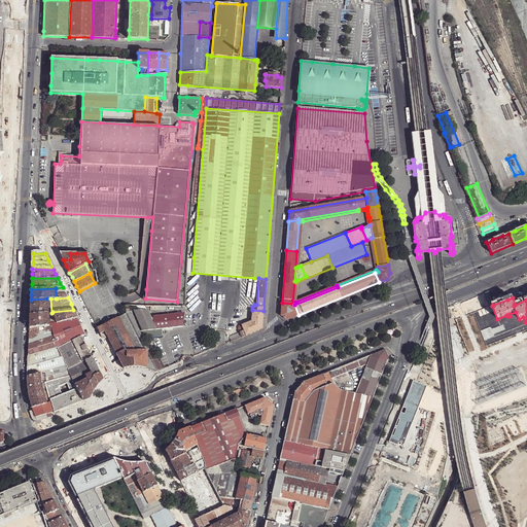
[(47,299),(31,300),(30,312),(30,315),(48,313),(47,299)]
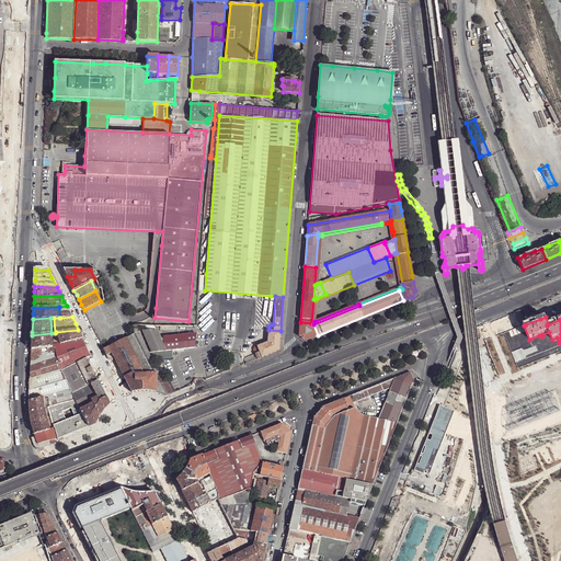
[(305,340),(318,335),(313,324),(311,323),(300,322),(299,335),(305,340)]
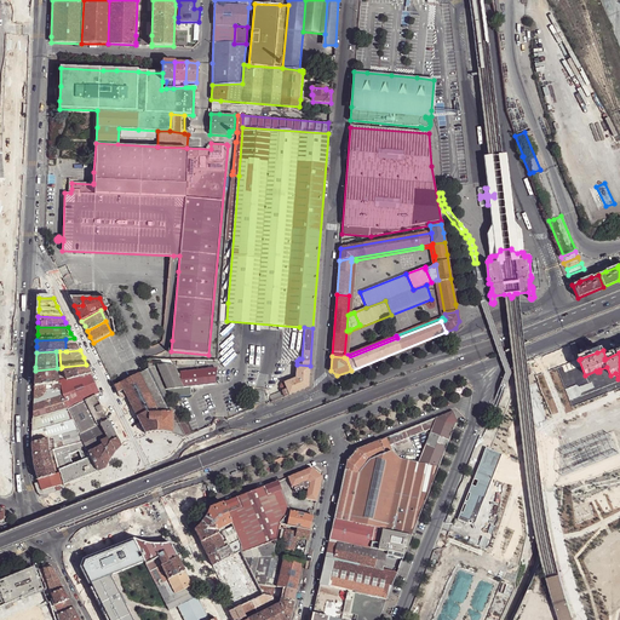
[(182,438),(185,437),(178,423),(167,399),(164,390),(151,360),(148,360),(148,369),(114,386),(118,392),(124,390),(127,399),(145,434),(159,432),(167,434),(172,434),(178,436),(182,438)]
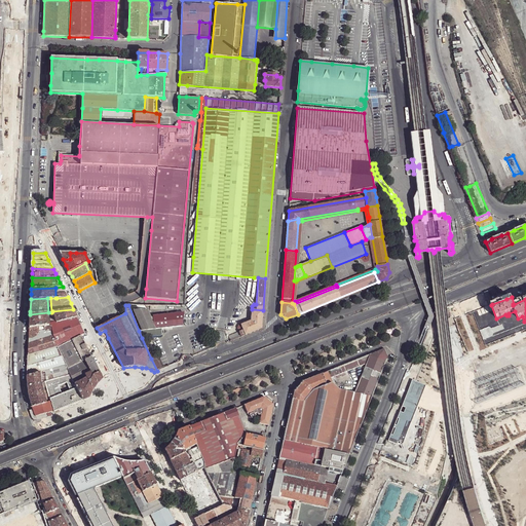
[(75,313),(73,309),(52,311),(55,321),(53,321),(54,324),(57,323),(77,316),(75,313)]
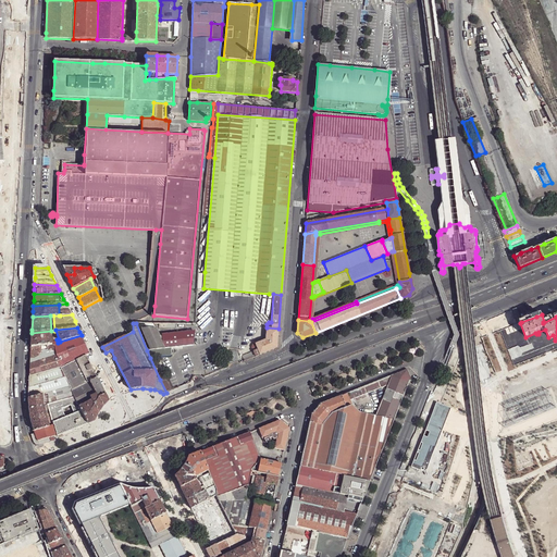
[(277,348),(279,329),(267,327),(265,339),(255,344),(257,349),(259,355),(277,348)]
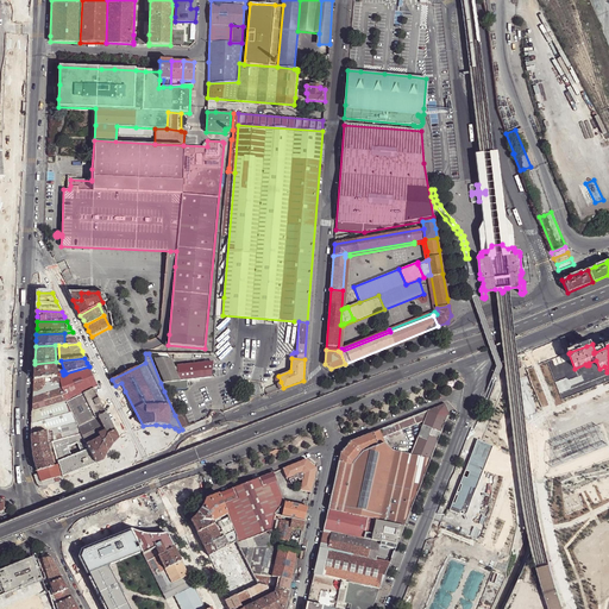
[(155,359),(164,383),(175,382),(175,389),(188,388),(187,381),(212,378),(213,362),(174,366),(171,359),(155,359)]
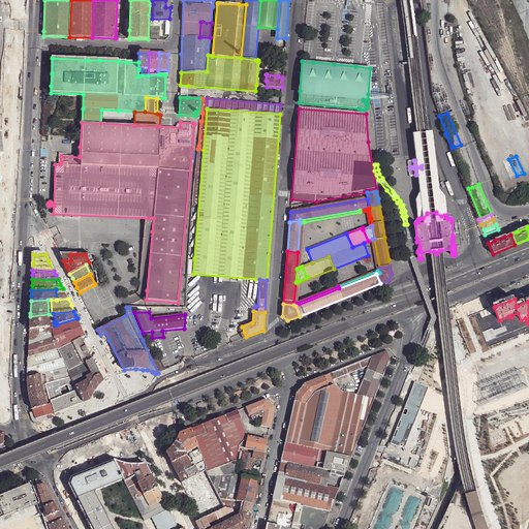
[(49,314),(30,316),(30,323),(30,330),(39,329),(45,328),(50,328),(50,327),(49,314)]
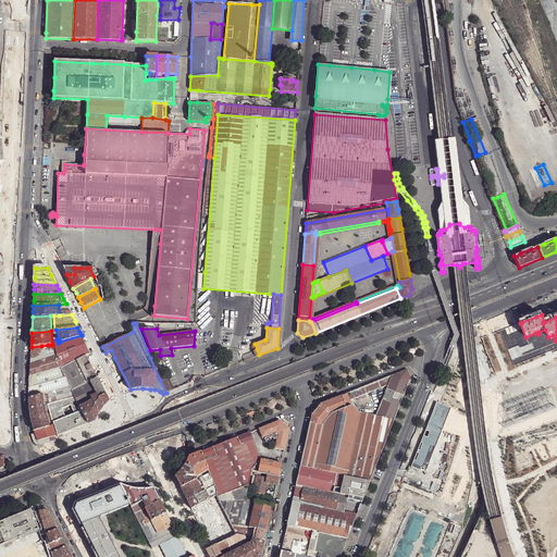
[(86,345),(82,335),(60,342),(58,343),(53,343),(58,356),(39,361),(31,364),(29,376),(61,368),(86,356),(90,353),(86,345)]
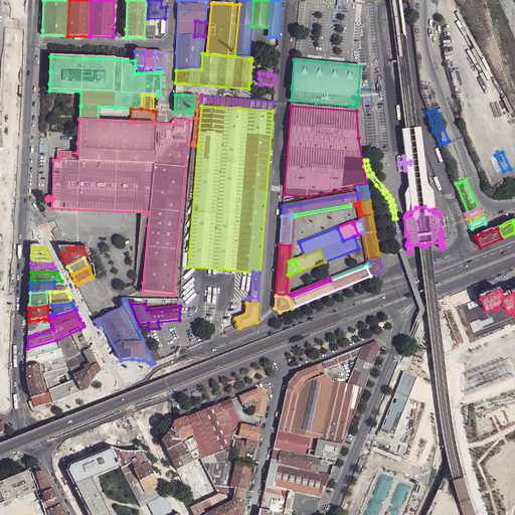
[(49,317),(48,318),(48,319),(44,319),(46,325),(46,326),(35,330),(36,334),(53,329),(49,317)]
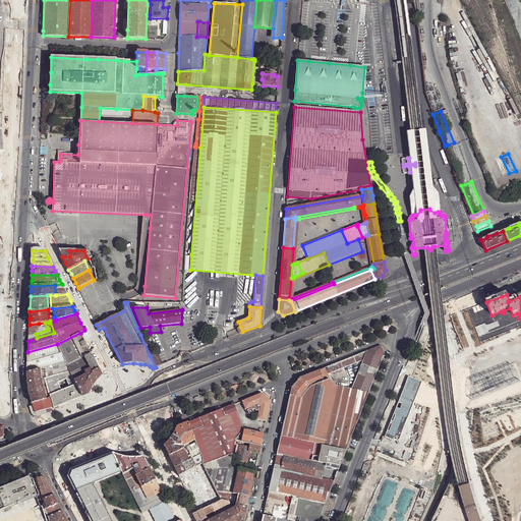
[(39,324),(30,325),(29,329),(29,336),(30,336),(34,335),(36,334),(39,331),(39,324)]
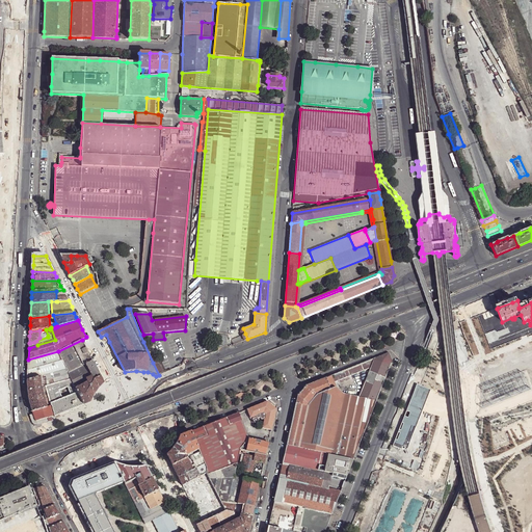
[(85,346),(82,340),(58,351),(67,370),(69,373),(92,362),(89,354),(85,346)]
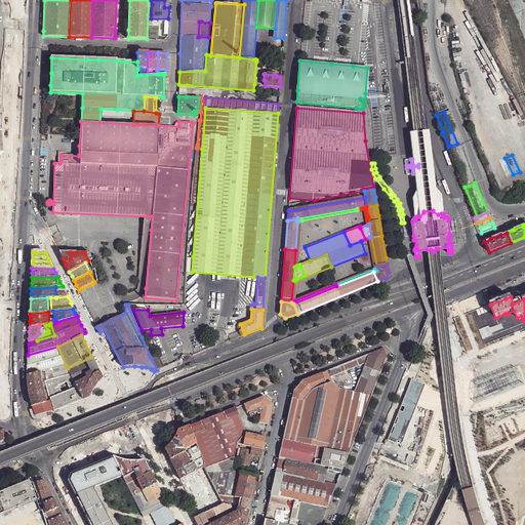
[(66,365),(57,347),(28,355),(28,367),(27,375),(40,372),(45,370),(66,365)]
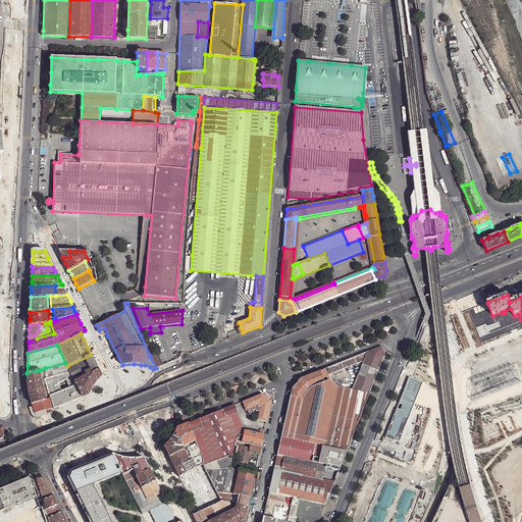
[(367,352),(366,352),(367,353),(363,361),(352,389),(369,394),(372,385),(379,367),(384,355),(382,351),(381,346),(367,352)]
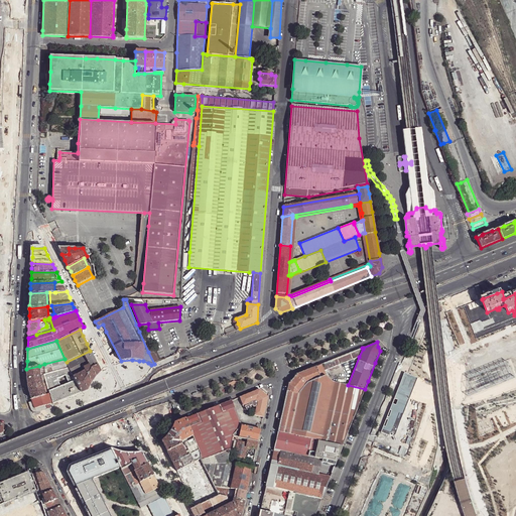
[(154,364),(162,360),(157,348),(148,352),(154,364)]
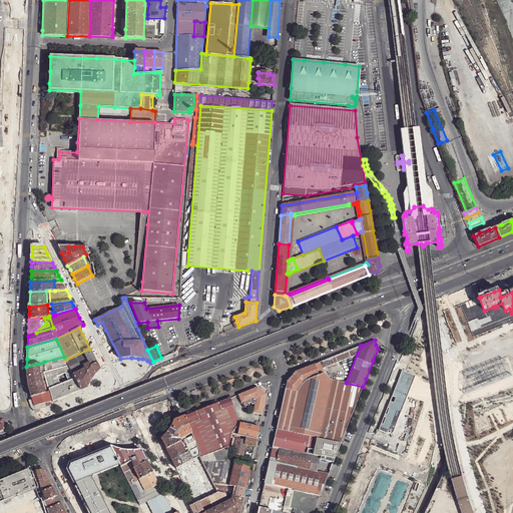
[(327,359),(320,362),(322,369),(357,355),(361,347),(360,346),(344,353),(327,359)]
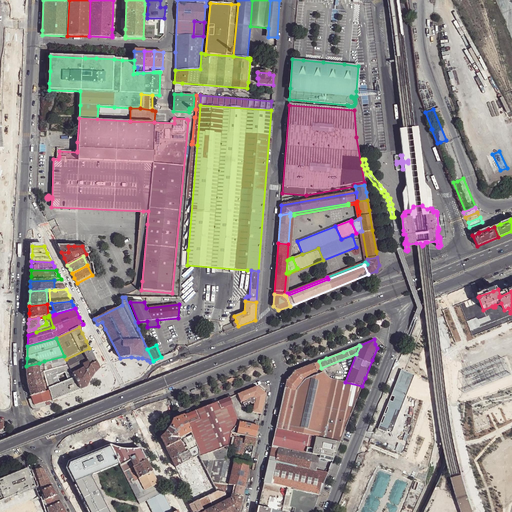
[(93,356),(89,348),(66,359),(65,360),(68,365),(77,383),(81,389),(85,388),(87,387),(89,384),(92,378),(96,373),(100,369),(93,356)]
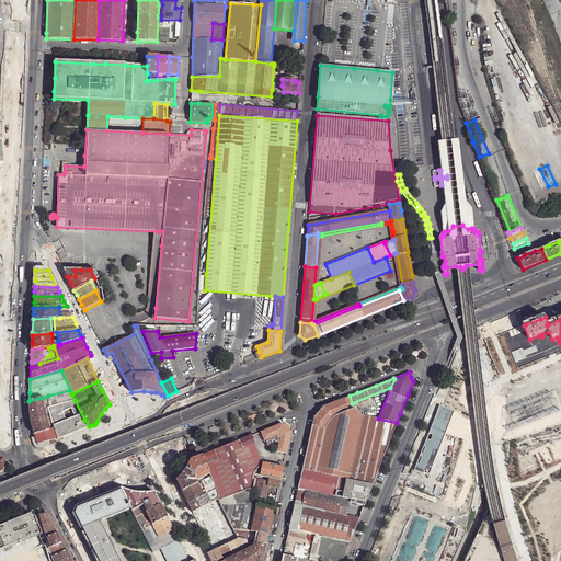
[(72,393),(70,390),(48,396),(49,407),(75,400),(71,395),(72,393)]
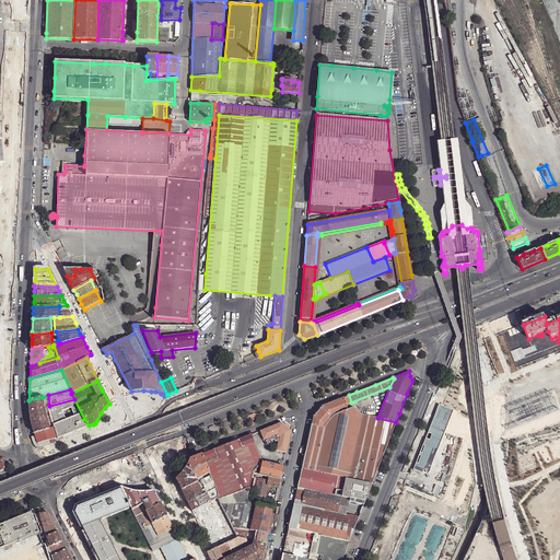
[(558,410),(551,394),(506,410),(506,431),(558,410)]
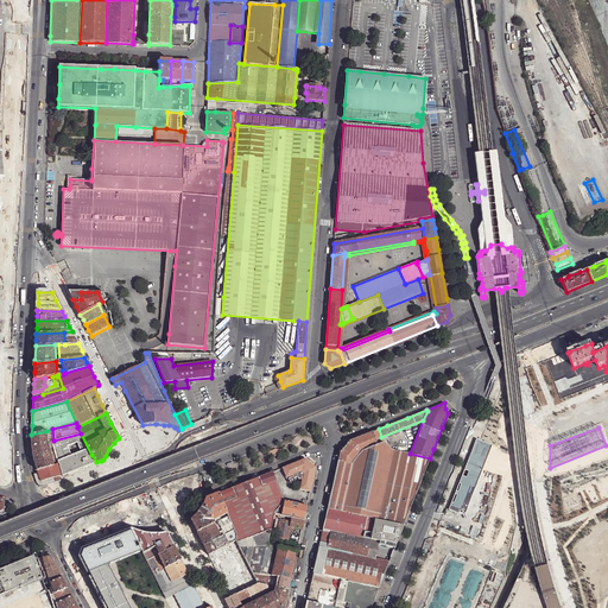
[(340,453),(337,462),(352,464),(347,488),(412,502),(416,495),(425,470),(430,458),(410,454),(392,450),(384,443),(381,437),(379,429),(354,439),(349,441),(340,453)]
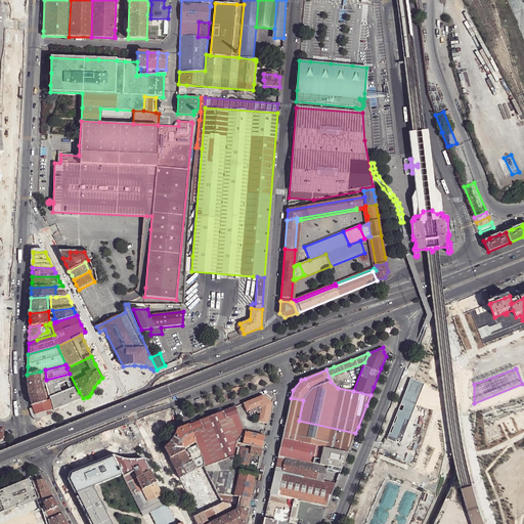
[(40,372),(27,375),(28,384),(28,390),(30,397),(32,405),(46,401),(44,394),(42,389),(41,386),(41,382),(40,372)]
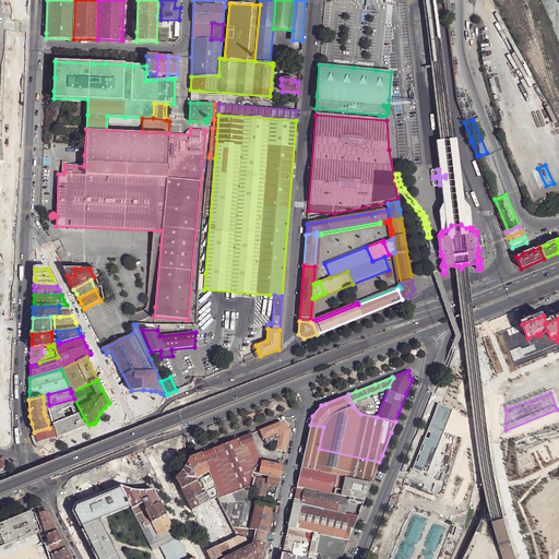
[(47,420),(49,428),(54,427),(84,418),(74,399),(49,405),(47,406),(48,411),(44,412),(45,415),(49,414),(50,418),(47,420)]
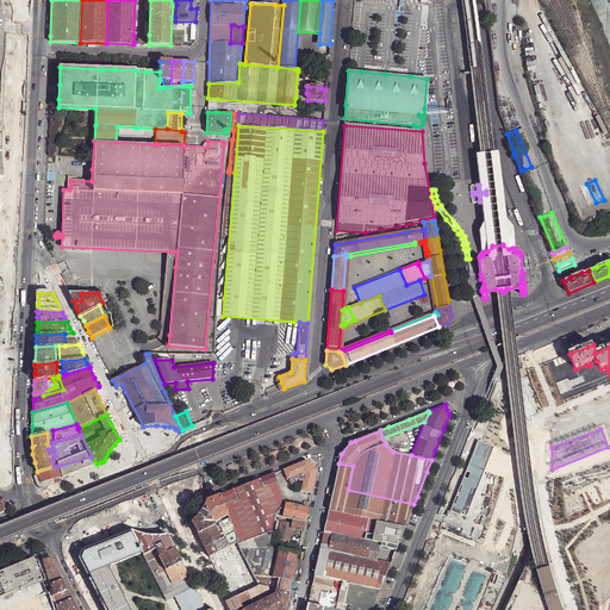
[(492,447),(479,442),(471,461),(450,511),(465,517),(485,466),(492,447)]
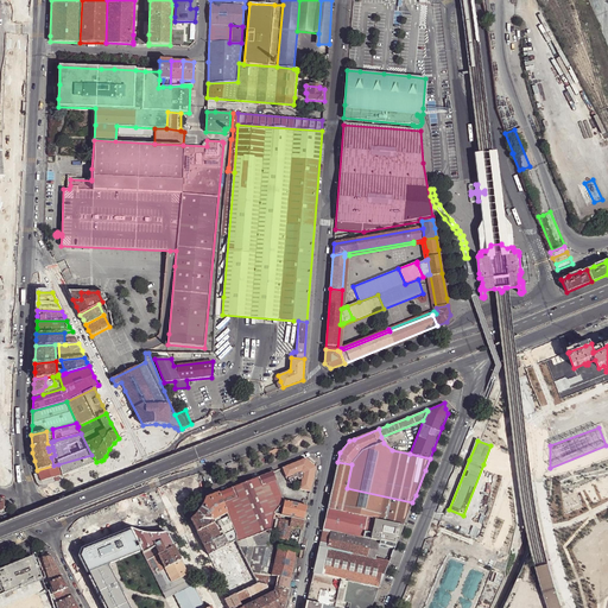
[(274,458),(274,460),(278,458),(278,457),(279,453),(278,450),(276,449),(271,451),(268,454),(270,457),(274,458)]
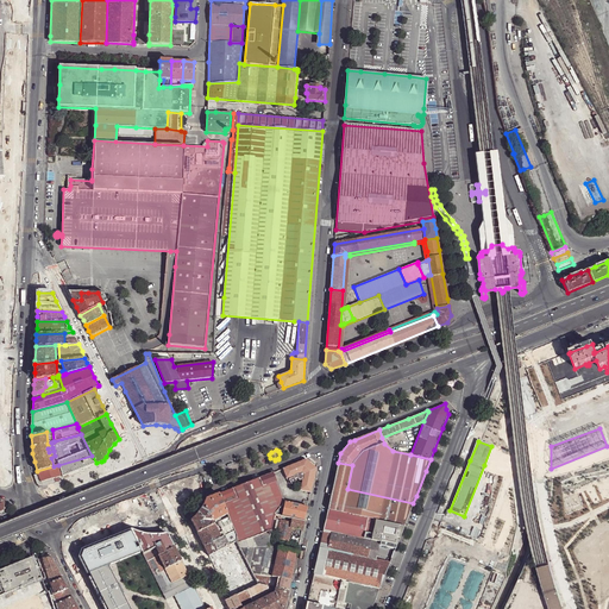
[(87,468),(96,463),(92,456),(58,465),(62,476),(68,473),(82,469),(87,468)]
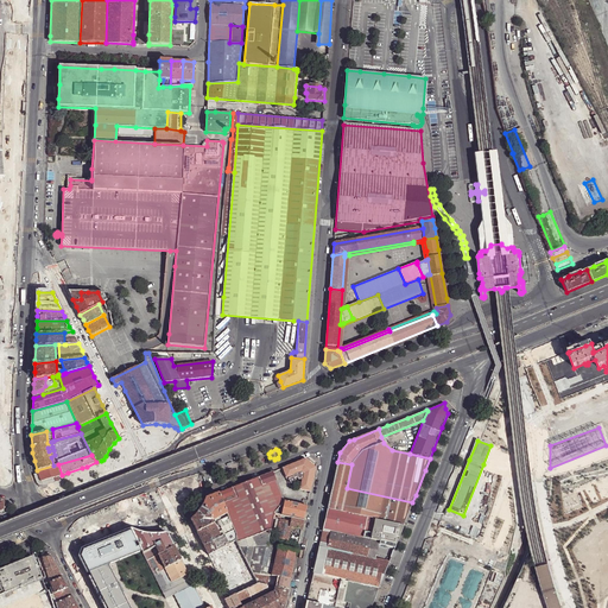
[(289,466),(282,468),(286,477),(290,476),(292,475),(292,474),(295,474),(296,476),(298,479),(302,480),(302,483),(301,482),(299,489),(310,492),(316,467),(305,458),(289,466)]
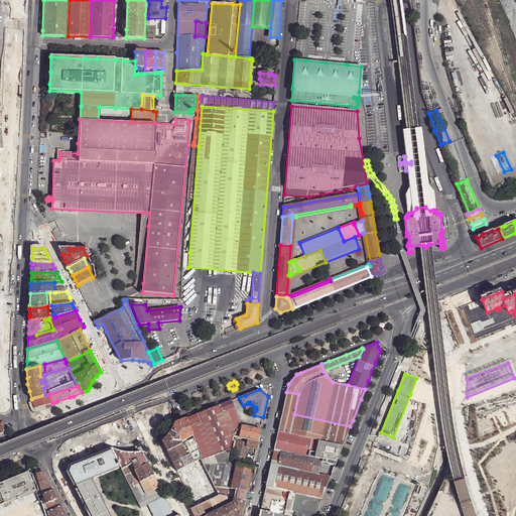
[(286,392),(277,431),(289,434),(294,414),(298,394),(286,392)]
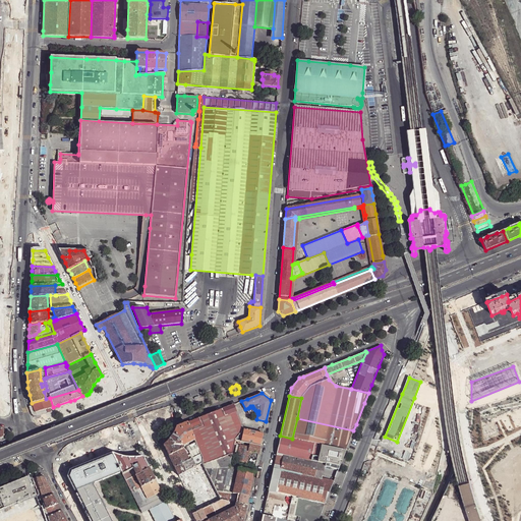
[(46,399),(32,403),(33,405),(34,409),(36,412),(46,410),(53,407),(50,398),(46,399)]
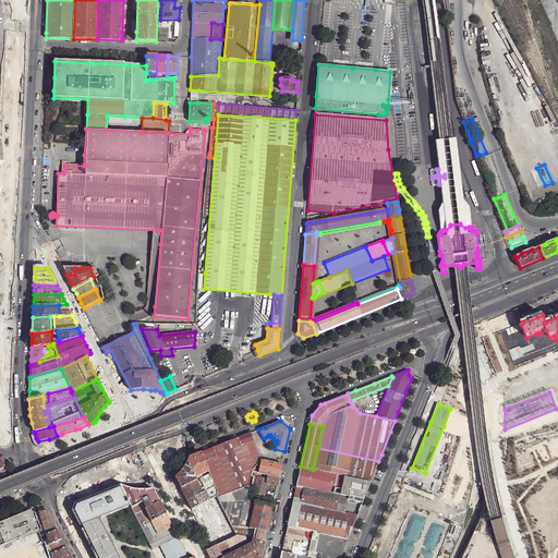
[(261,460),(250,433),(227,443),(205,451),(201,452),(208,471),(209,473),(215,486),(216,490),(217,497),(217,498),(249,484),(250,476),(251,472),(262,460),(261,460)]
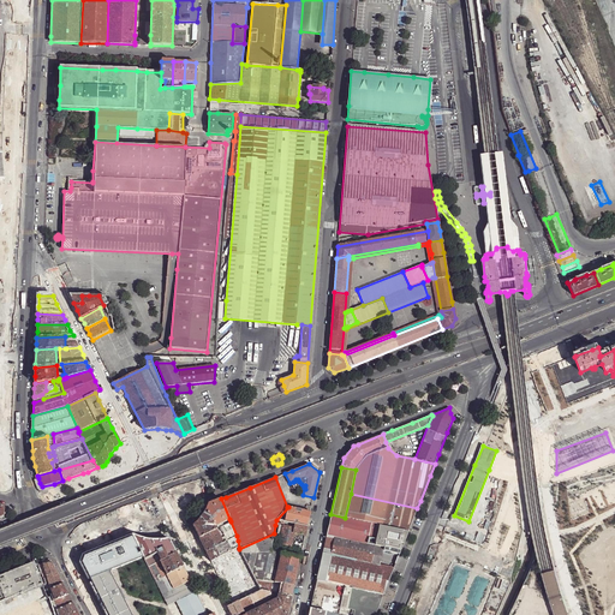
[(40,483),(39,478),(35,481),(37,488),(37,489),(39,490),(40,491),(43,491),(55,488),(54,484),(42,487),(40,483)]
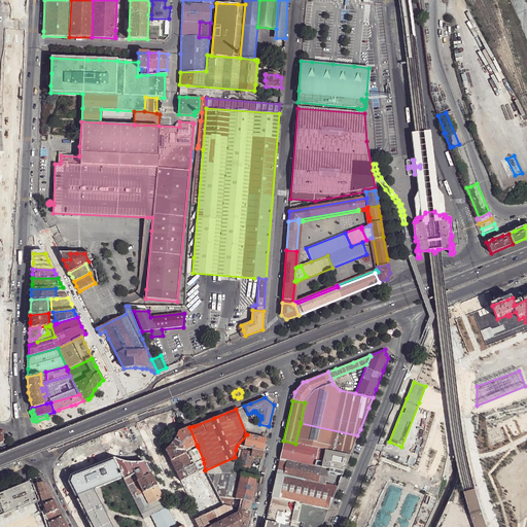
[(357,435),(301,423),(295,444),(350,455),(353,448),(357,435)]
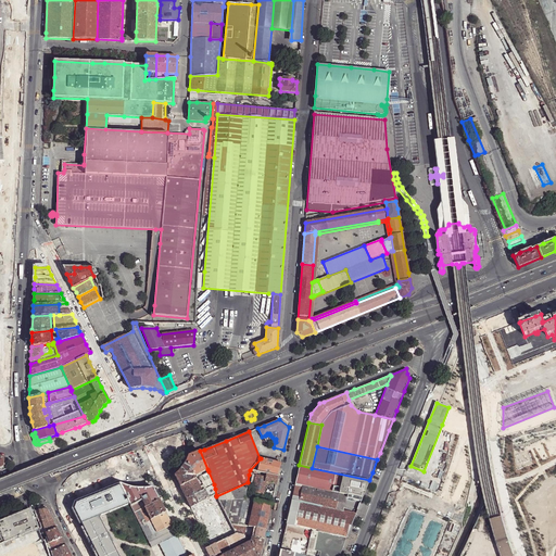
[(207,469),(200,451),(192,454),(189,455),(188,458),(187,460),(194,477),(207,469)]
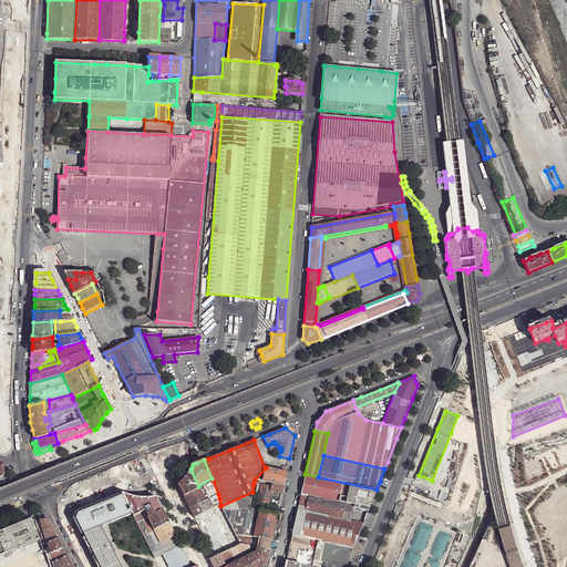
[(286,472),(266,467),(255,480),(261,481),(272,483),(282,485),(284,484),(286,472)]
